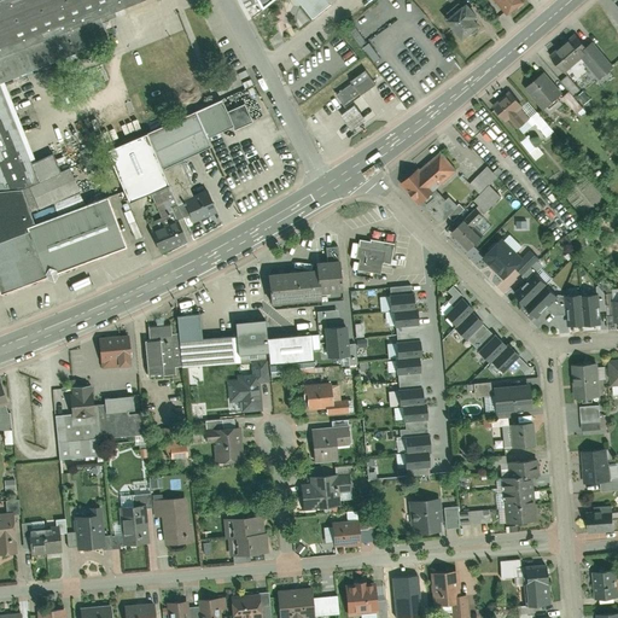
[(147,0),(0,0),(0,187),(21,186),(40,179),(33,161),(0,81),(0,79),(108,36),(100,19),(147,0)]
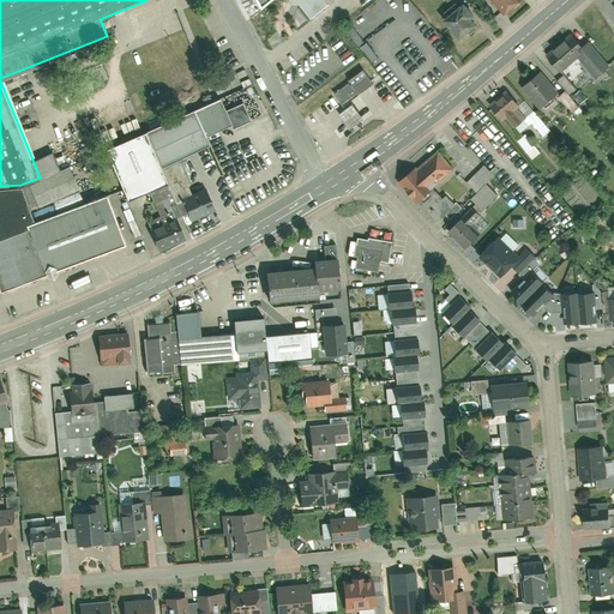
[(295,0),(311,19),(335,0),(295,0)]
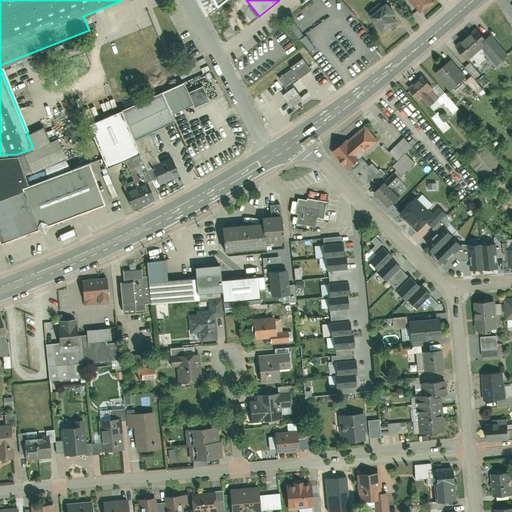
[(410,0),(422,14),(436,2),(434,0),(410,0)]
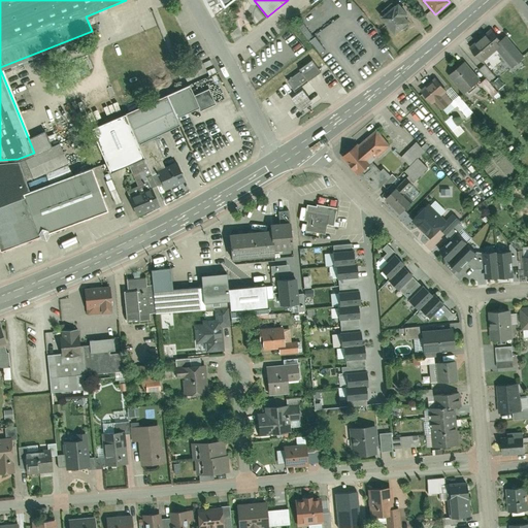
[(382,19),(396,36),(411,24),(406,19),(409,17),(400,4),(382,19)]
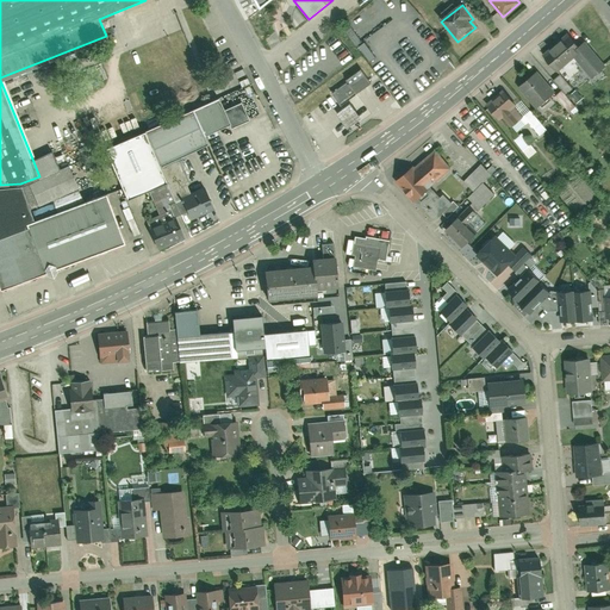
[(368,10),(350,22),(355,30),(374,17),(368,10)]
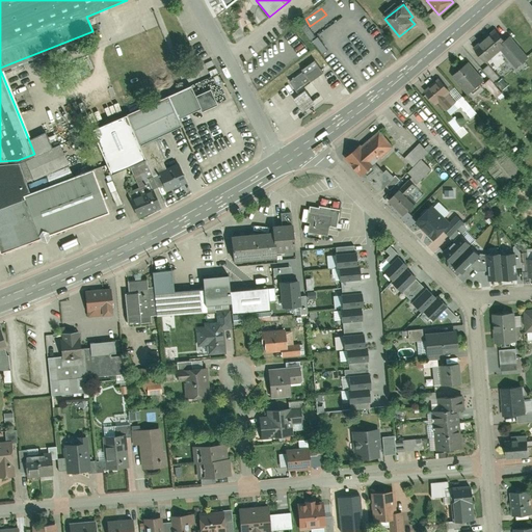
[(515,69),(529,58),(512,37),(505,43),(497,32),(475,49),(486,63),(502,52),(515,69)]
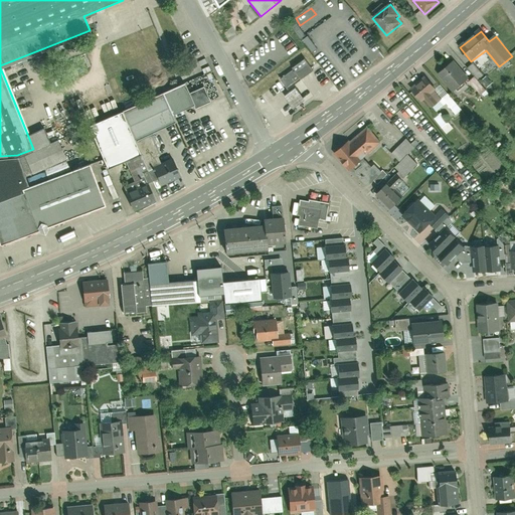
[(283,77),(280,80),(287,91),(313,71),(305,61),(293,70),(291,67),(281,74),(283,77)]
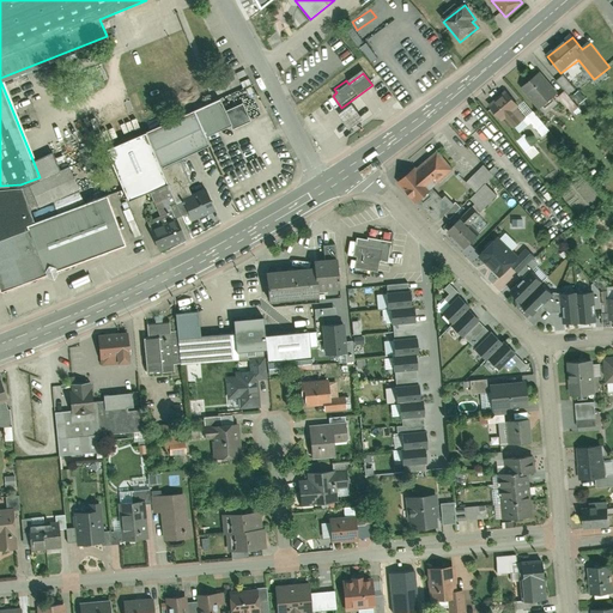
[(559,97),(542,74),(521,90),(539,113),(559,97)]
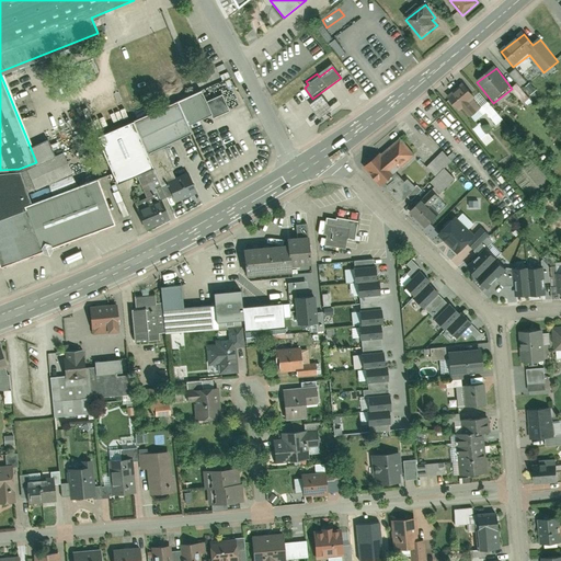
[(519,87),(526,82),(517,68),(511,72),(519,87)]
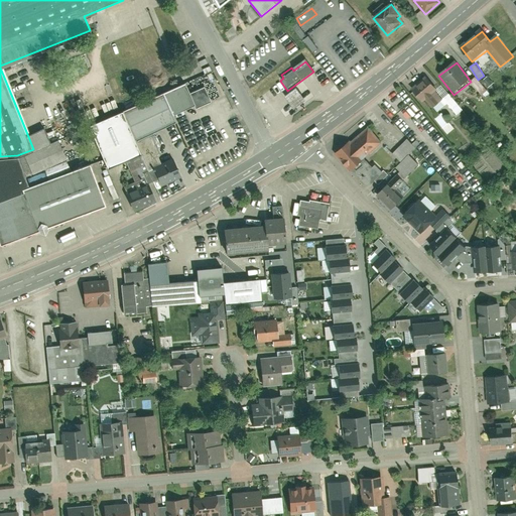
[(422,103),(424,102),(431,110),(442,102),(436,93),(438,91),(428,78),(412,90),(422,103)]
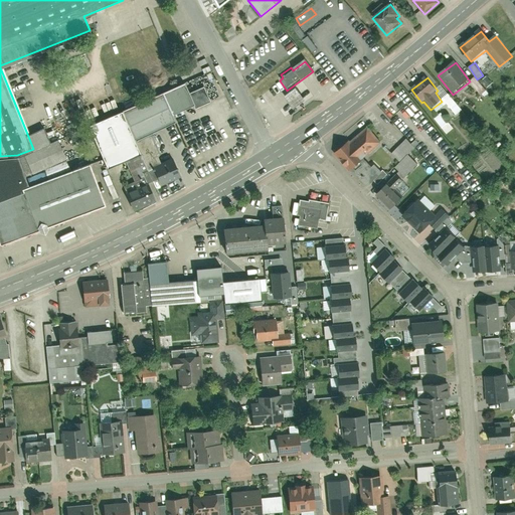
[(191,92),(186,79),(124,110),(137,139),(150,133),(173,121),(170,114),(195,102),(198,107),(212,100),(205,84),(191,92)]
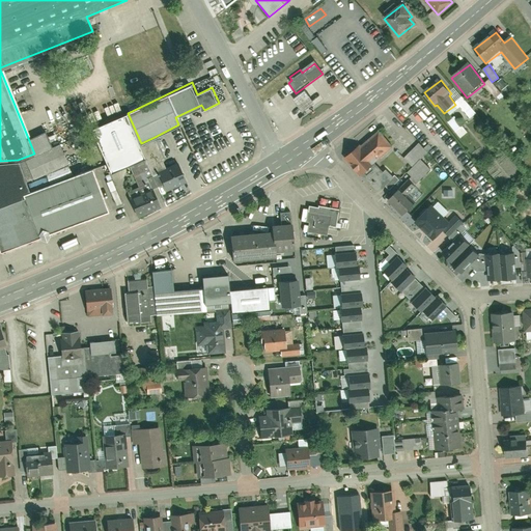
[(306,93),(294,102),(303,115),(315,106),(306,93)]
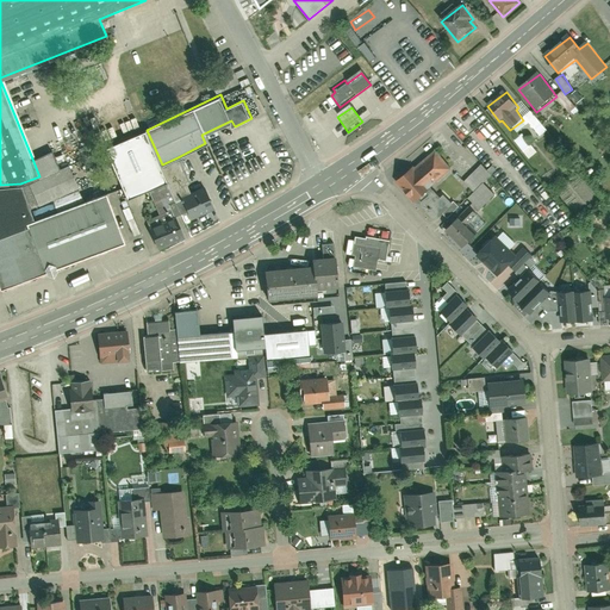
[(162,165),(147,130),(125,143),(162,225),(176,218),(186,215),(180,200),(190,195),(185,186),(191,184),(178,157),(162,165)]
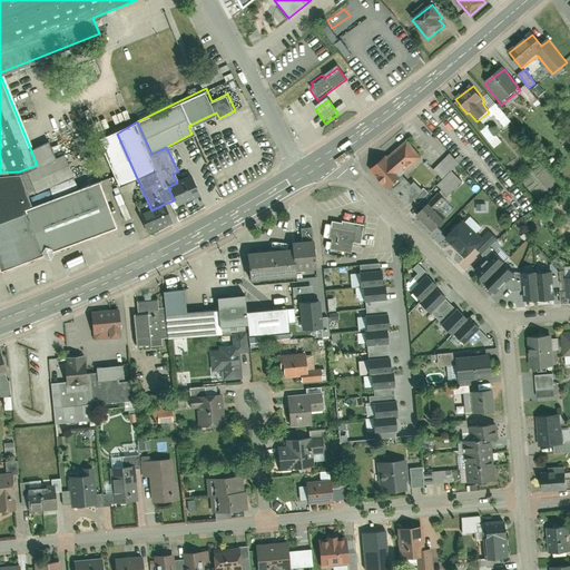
[(494,148),(501,144),(489,126),(482,130),(494,148)]
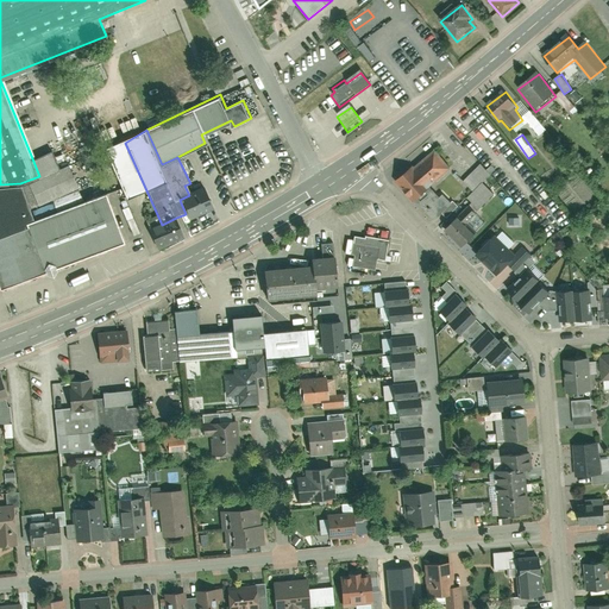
[(60,146),(32,158),(39,176),(20,183),(30,206),(76,187),(60,146)]
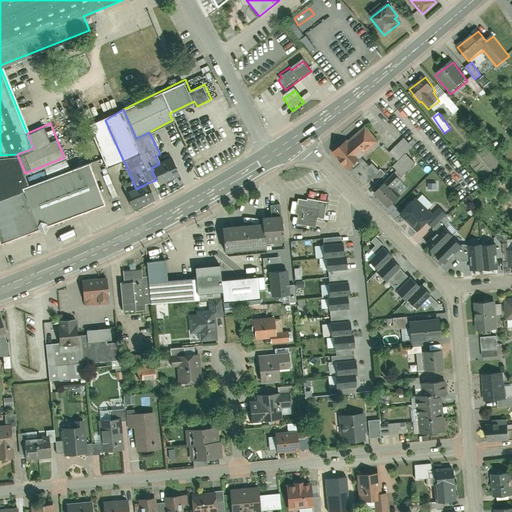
[(365,126),(331,154),(346,172),(380,144),(365,126)]
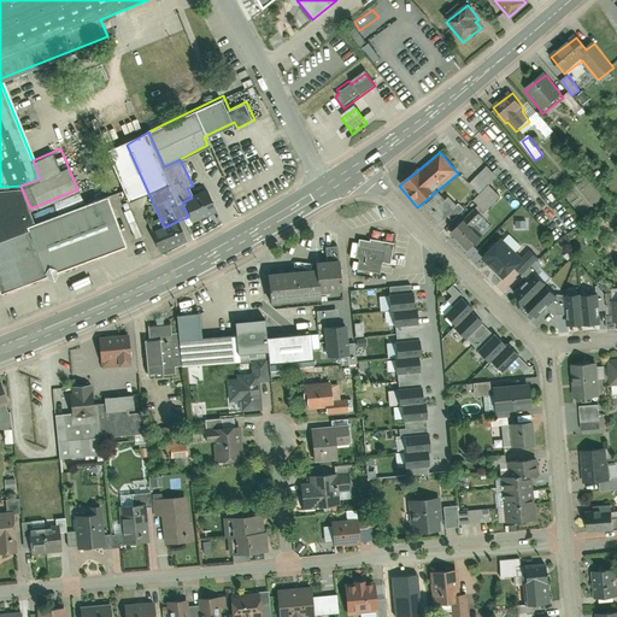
[(487,165),(470,183),(481,193),(498,175),(487,165)]
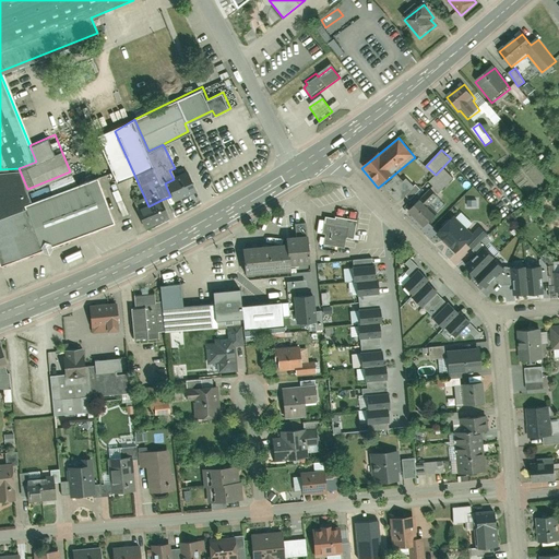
[(19,168),(0,169),(0,260),(3,268),(114,222),(95,178),(33,203),(27,189),(19,168)]
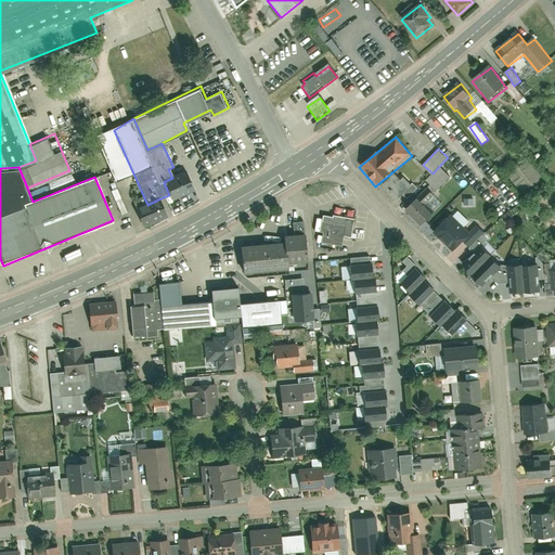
[(172,178),(164,182),(169,195),(172,203),(194,193),(185,172),(172,178)]
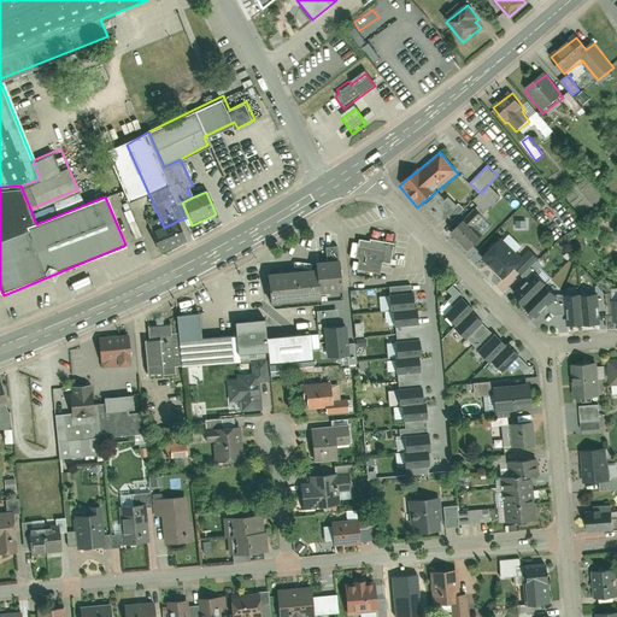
[(486,219),(477,211),(452,236),(469,254),(483,240),(475,230),(486,219)]
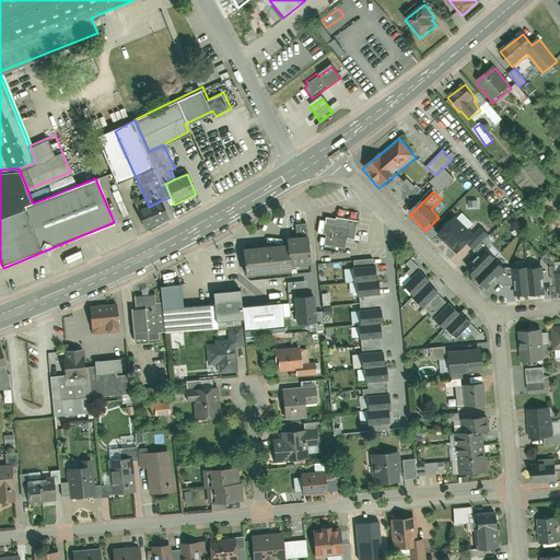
[(149,207),(138,211),(147,231),(171,220),(162,200),(149,207)]
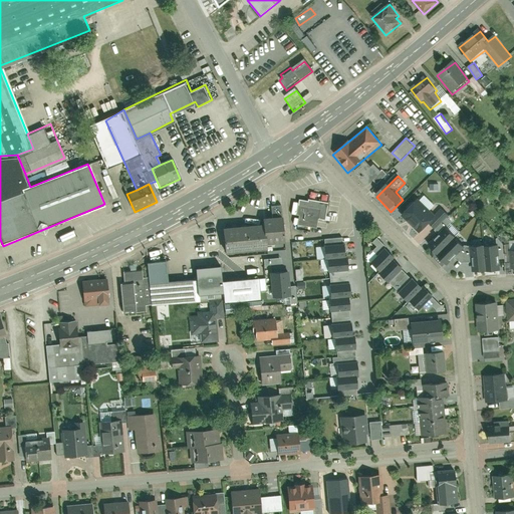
[(307,200),(307,202),(298,201),(296,216),(299,216),(297,226),(315,229),(317,219),(324,220),(326,203),(307,200)]
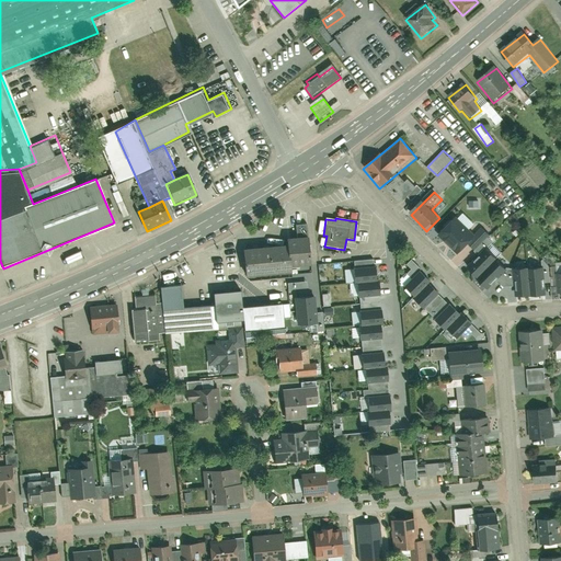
[(457,221),(439,239),(456,255),(473,239),(457,221)]
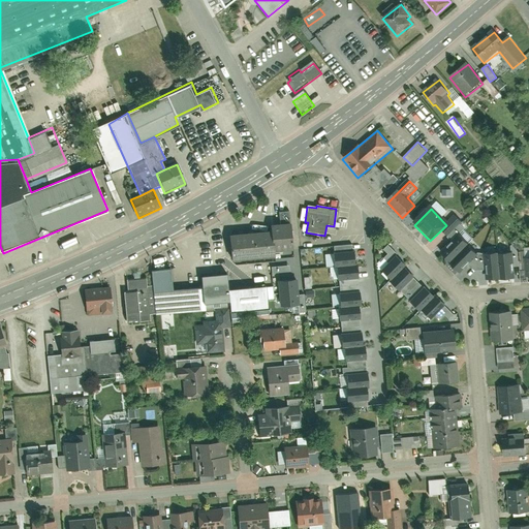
[(230,236),(232,259),(274,254),(274,249),(292,247),(289,211),(279,212),(280,225),(271,226),(272,232),(230,236)]
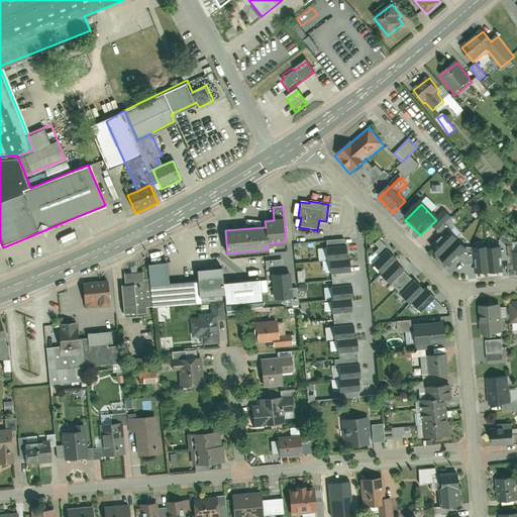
[(448,228),(431,245),(440,254),(439,255),(448,265),(466,247),(457,239),(458,238),(448,228)]
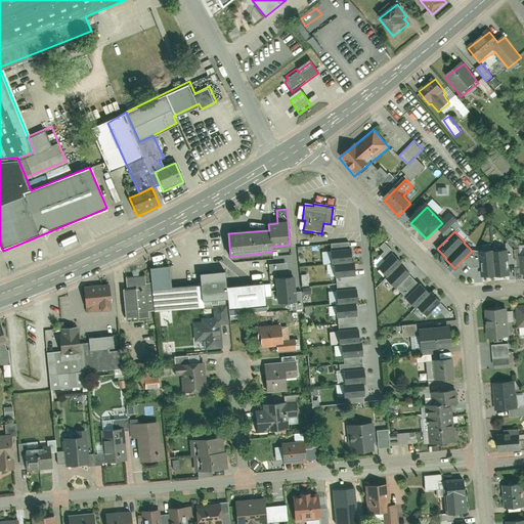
[(353,243),(328,244),(330,262),(354,261),(353,243)]
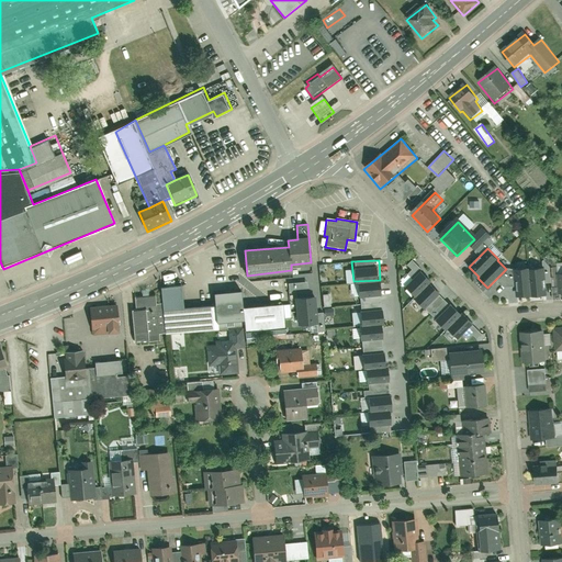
[(530,267),(515,268),(517,284),(517,295),(532,295),(530,268),(530,267)]
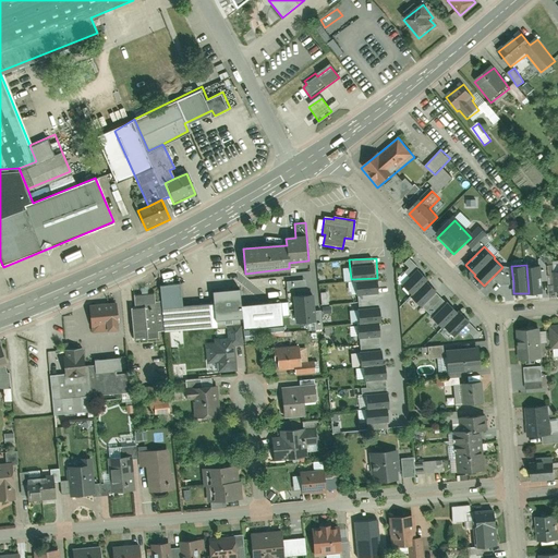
[(541,265),(526,266),(529,293),(543,292),(541,265)]
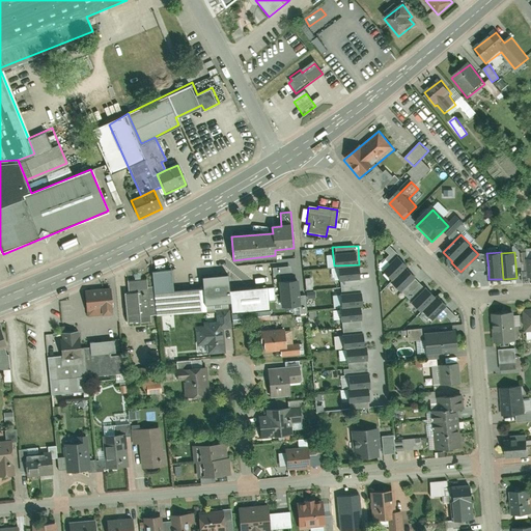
[(407,267),(396,256),(383,270),(393,280),(407,267)]
